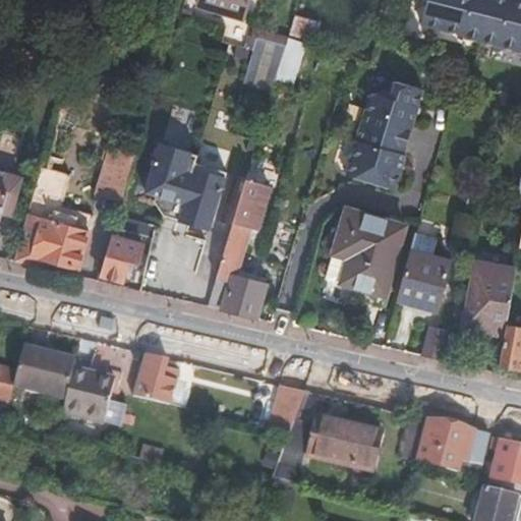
[(196,0),(196,3),(242,16),(247,0),(196,0)]
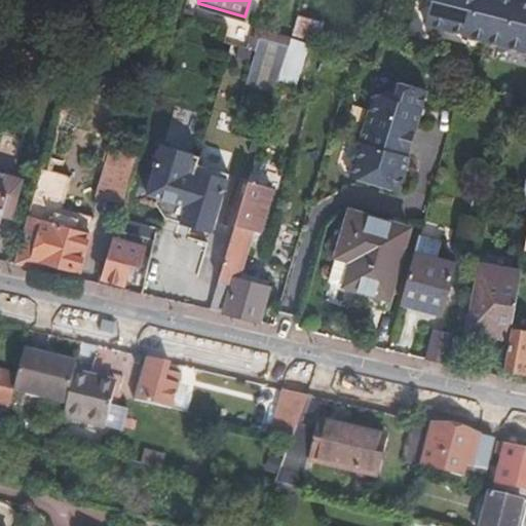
[(445,33),(484,43),(494,0),(429,0),(423,25),(445,30),(445,33)]
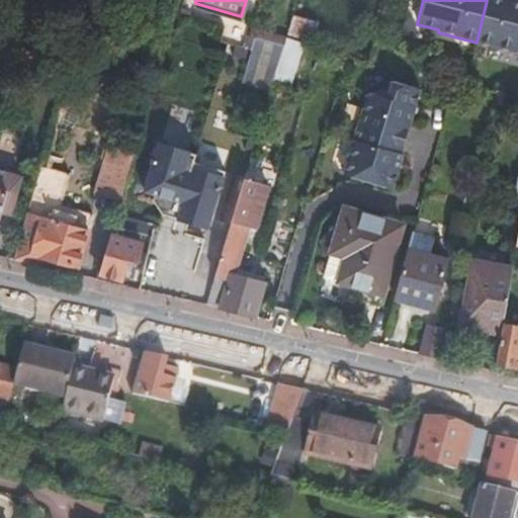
[(517,4),(510,2),(505,1),(505,0),(487,0),(477,42),(516,53),(517,50),(517,4)]
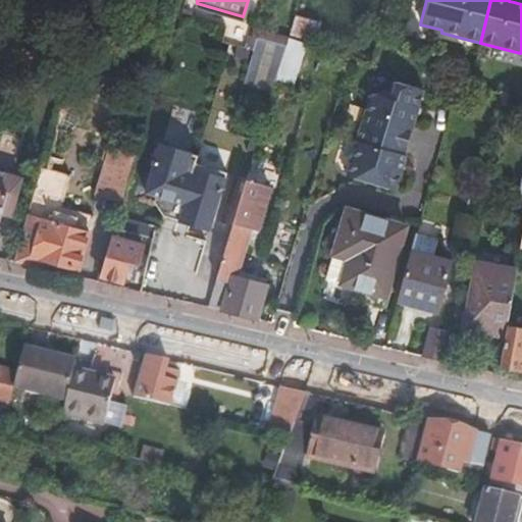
[(79,31),(92,35),(97,19),(84,15),(79,31)]
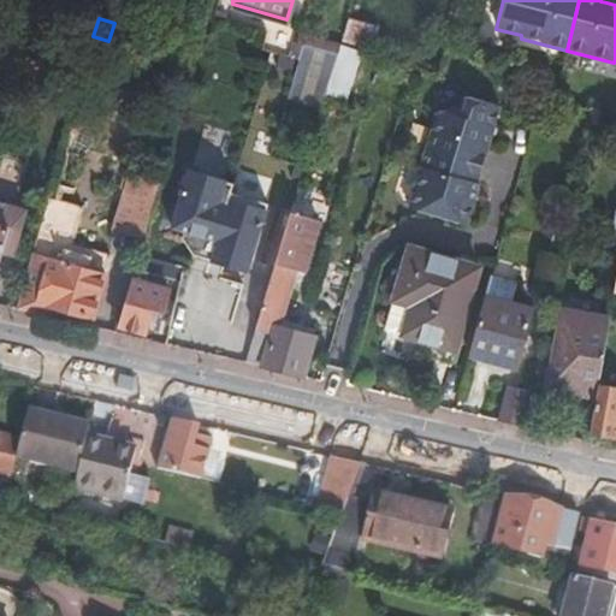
[(339,47),(363,54),(368,57),(377,27),(348,18),(339,46),(339,47)]
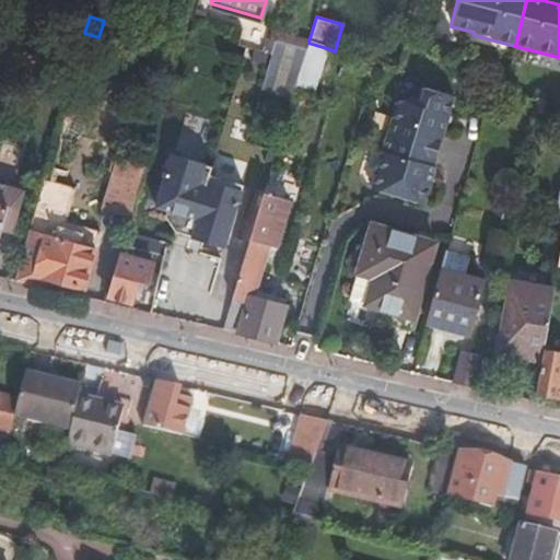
[(308,43),(308,42),(273,31),(267,51),(271,53),(261,88),(292,96),(294,91),(315,97),(330,49),(308,43)]
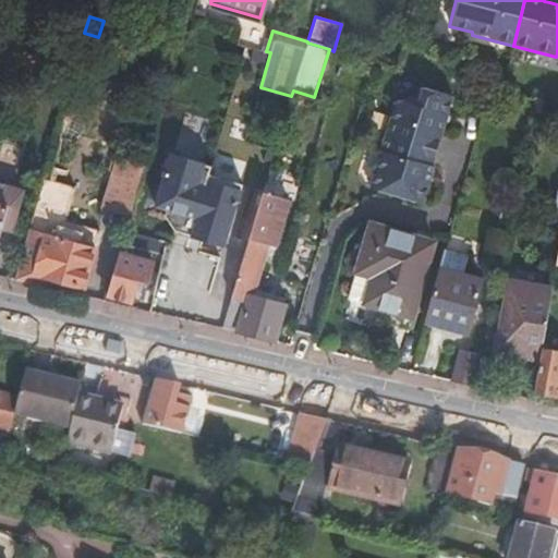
[(377,166),(370,191),(422,205),(434,166),(432,166),(452,95),(423,86),(422,92),(404,101),(400,100),(396,102),(377,166)]
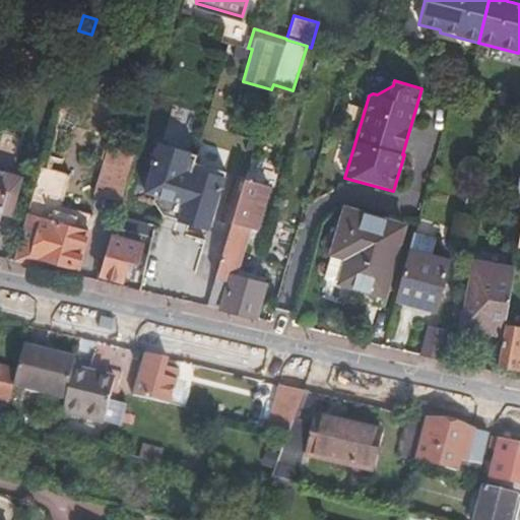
[(163,215),(208,229),(225,172),(194,163),(196,154),(159,143),(144,192),(155,195),(153,200),(163,215)]
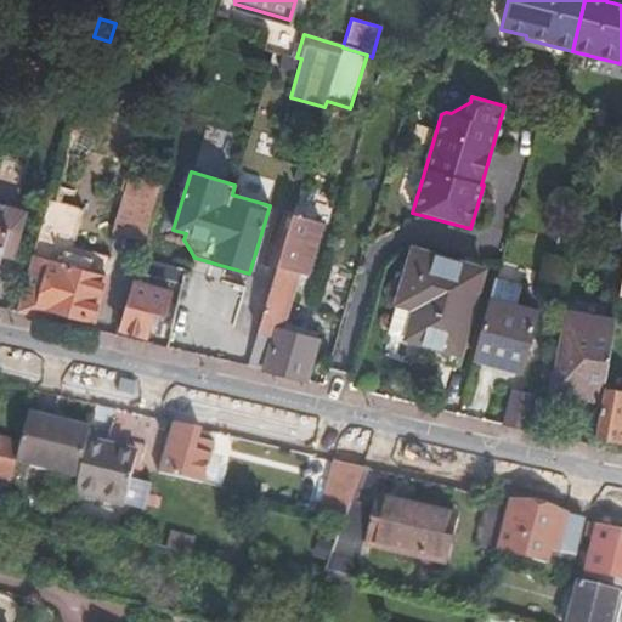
[(114,231),(143,239),(160,185),(126,175),(123,190),(126,191),(114,231)]
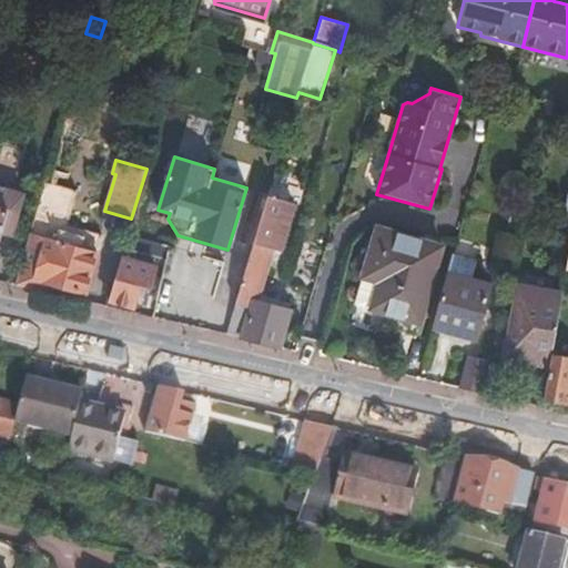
[(43,181),(12,286),(34,293),(38,282),(84,295),(101,236),(66,226),(77,191),(43,181)]
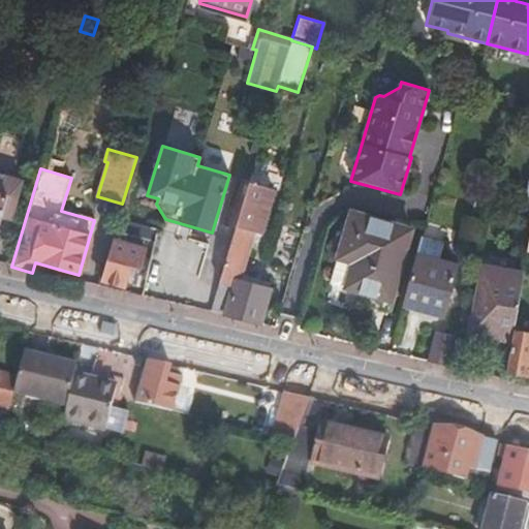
[(0,173),(0,194),(6,196),(3,208),(11,210),(20,179),(0,173)]
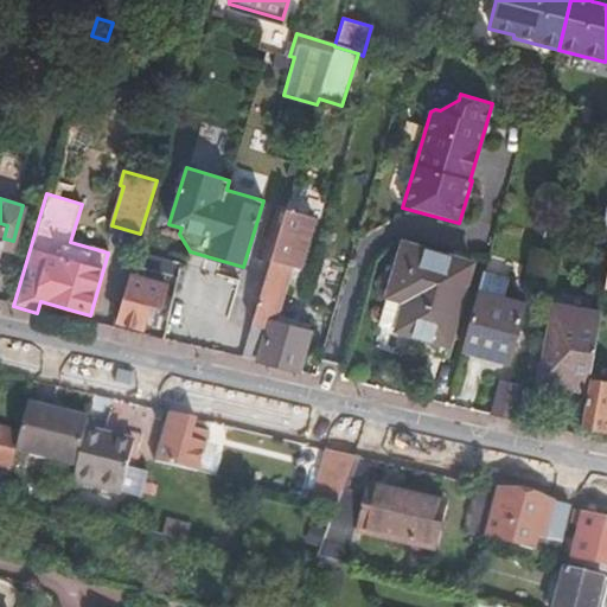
[(320,219),(286,210),(255,315),(273,320),(276,321),(278,317),(293,266),(305,269),(310,253),(320,219)]
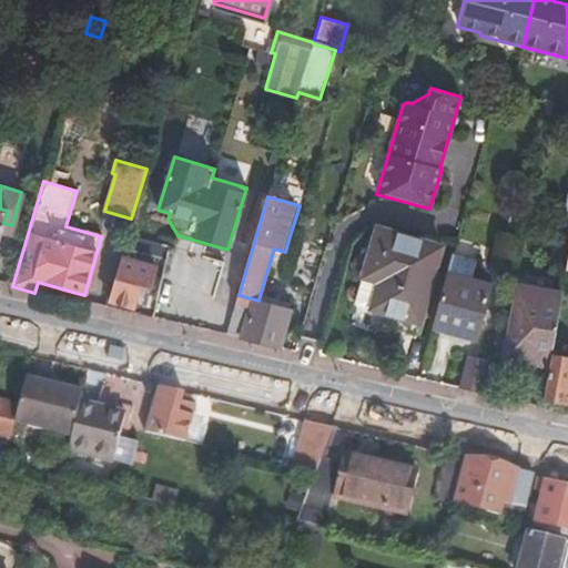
[(3,223),(0,234),(9,237),(12,225),(3,223)]
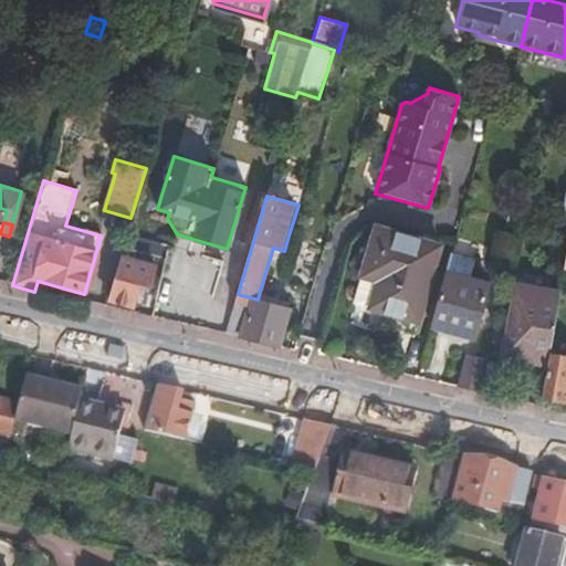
[(377,282),(369,310),(419,323),(441,247),(376,228),(360,278),(377,282)]
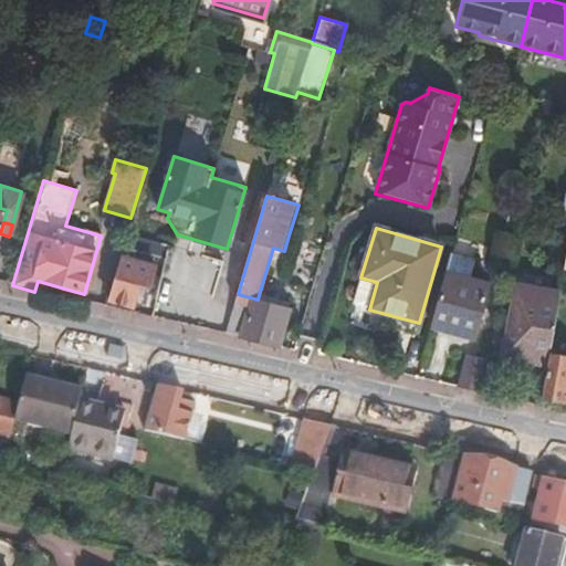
[(123,247),(107,300),(132,307),(138,285),(149,289),(156,266),(133,260),(136,250),(123,247)]
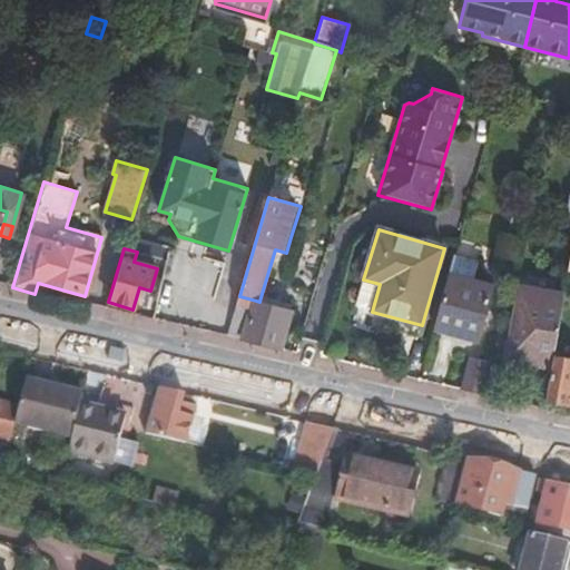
[(475,262),(455,256),(450,275),(435,328),(478,340),(491,285),(471,281),(475,262)]
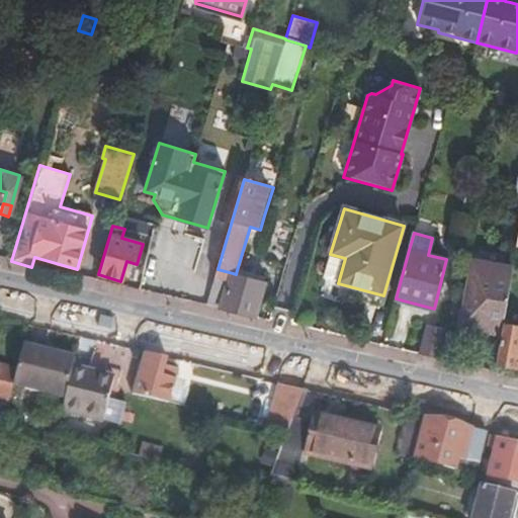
[(170,262),(195,270),(203,246),(178,238),(170,262)]
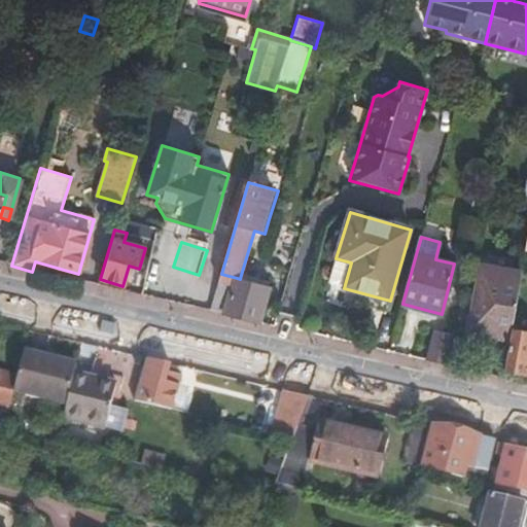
[(328,284),(344,288),(351,262),(336,258),(328,284)]
